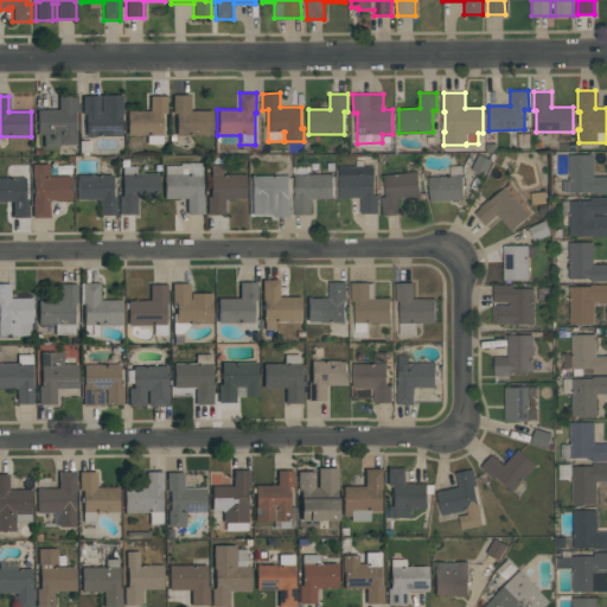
[(37,110),(58,110),(58,96),(77,96),(77,113),(75,113),(75,132),(76,132),(76,145),(58,145),(58,147),(43,147),(43,135),(37,135),(37,110)]
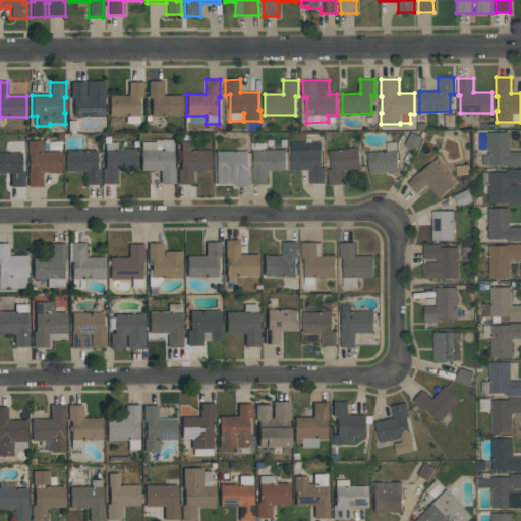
[(105,82),(105,98),(104,98),(104,117),(73,118),(73,99),(70,99),(70,83),(85,82),(85,97),(87,97),(87,82),(105,82)]
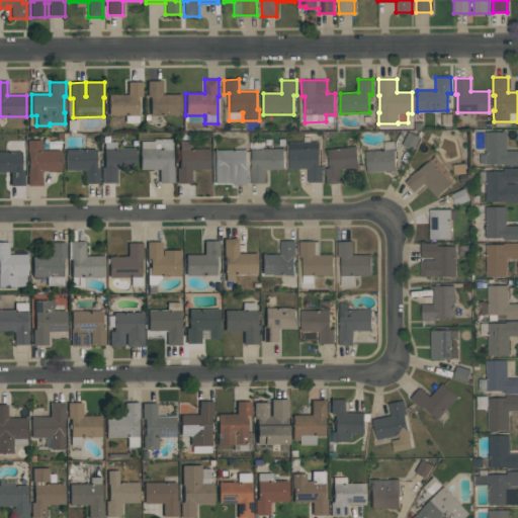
[(142,82),(142,97),(138,97),(138,123),(125,123),(125,115),(109,115),(109,95),(127,95),(127,82),(142,82)]
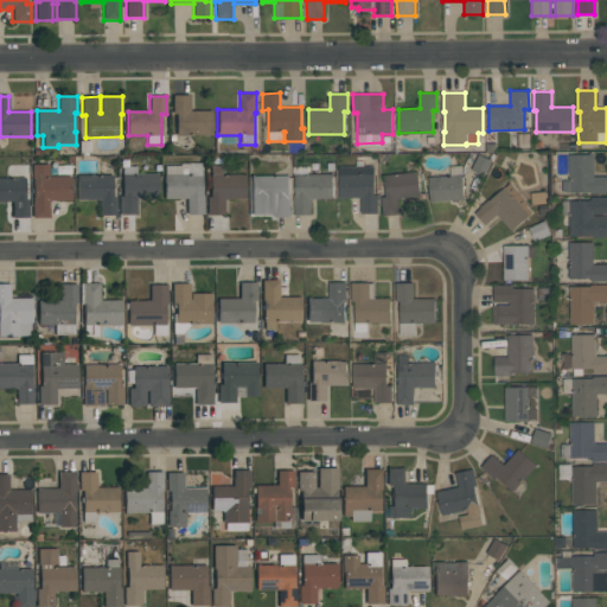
[(176,136),(176,114),(172,114),(172,96),(190,96),(190,112),(211,112),(211,135),(176,136)]
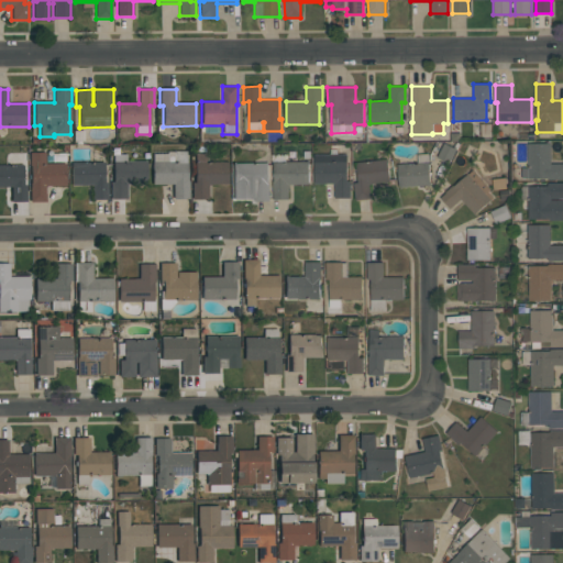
[(456,148),(450,163),(438,157),(444,143),(456,148)]
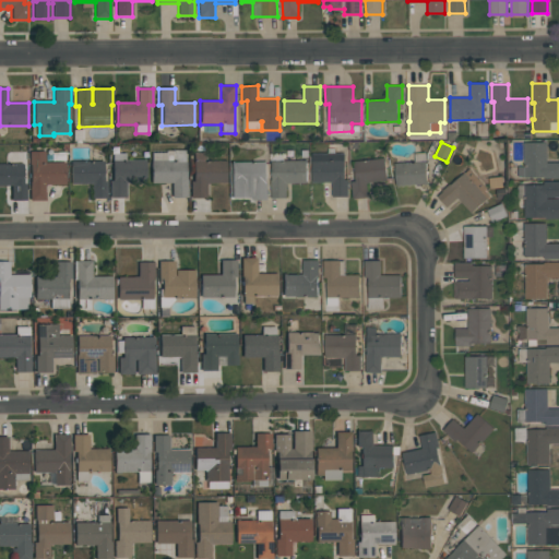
[(518,177),(518,166),(524,166),(524,142),(547,142),(547,162),(558,162),(558,178),(544,178),(544,177),(524,177),(518,177)]
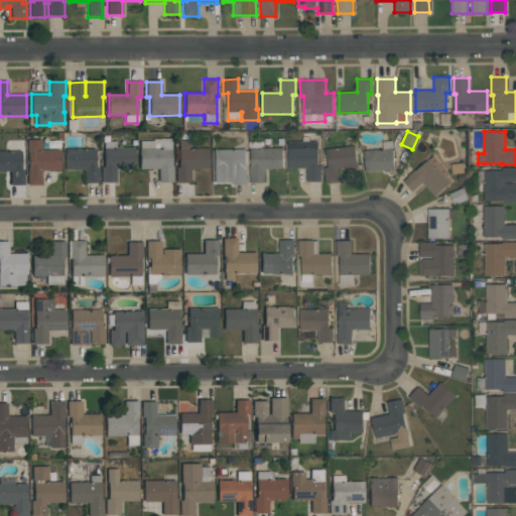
[(139,148),(158,148),(158,139),(170,138),(170,150),(171,150),(171,166),(172,166),(172,182),(158,182),(158,169),(139,169),(139,148)]
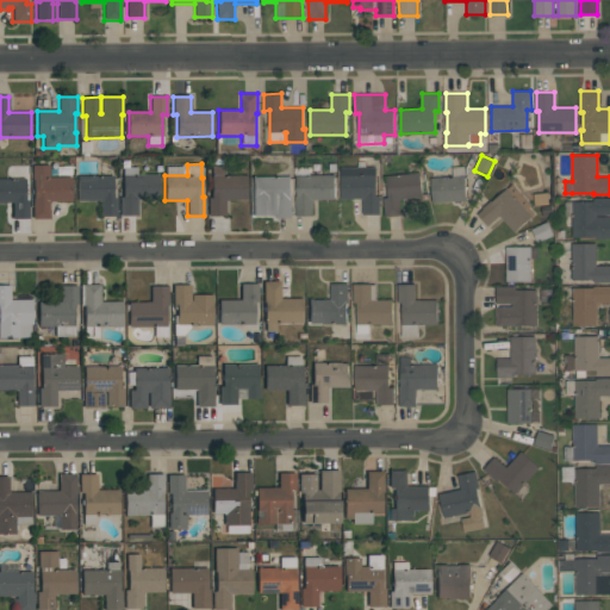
[(31,166),(49,166),(49,178),(70,178),(72,203),(49,203),(49,219),(32,219),(32,199),(33,199),(32,180),(31,180),(31,166)]
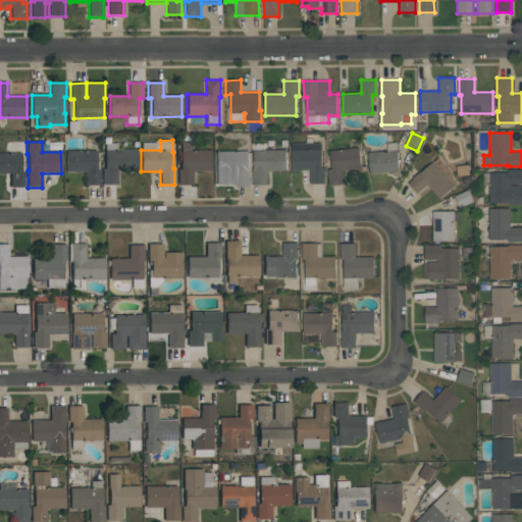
[(368,152),(387,151),(386,143),(398,142),(400,171),(370,173),(368,152)]
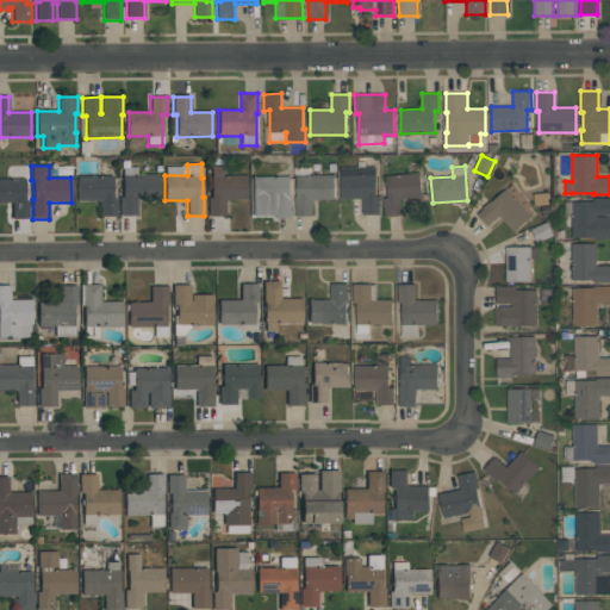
[(159,174),(160,200),(137,200),(137,216),(119,216),(119,198),(123,198),(122,167),(137,167),(137,175),(159,174)]
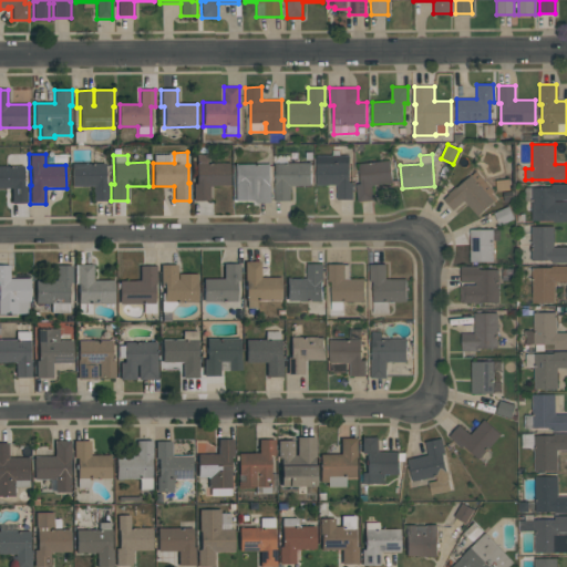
[(229,163),(229,186),(208,186),(208,200),(193,200),(193,184),(196,184),(196,164),(196,155),(207,155),(207,164),(229,163)]
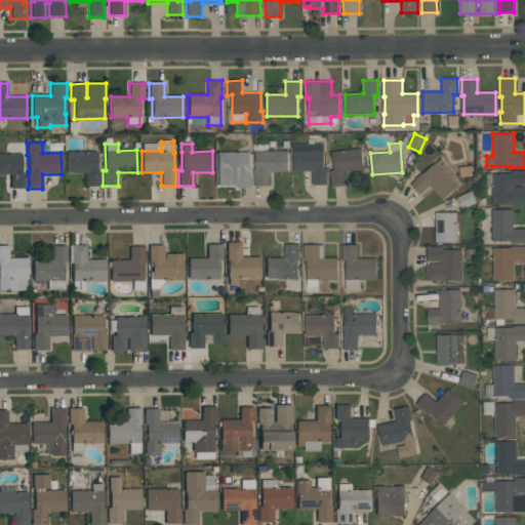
[(324,144),(324,168),(327,168),(327,184),(313,184),(312,170),(293,171),(292,144),(324,144)]
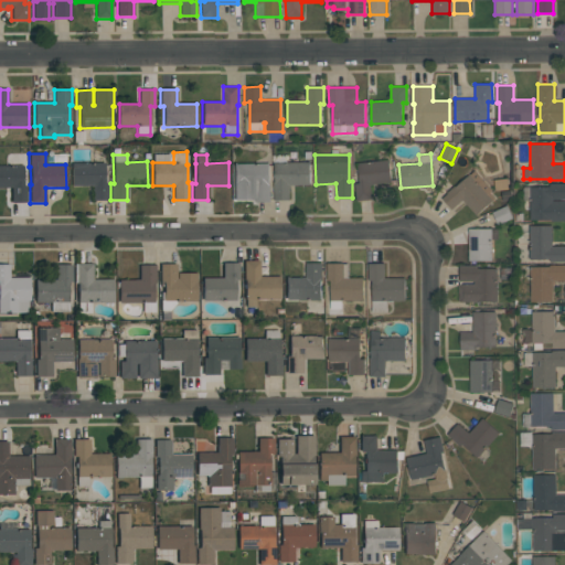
[(355,183),(360,183),(356,162),(388,159),(392,181),(371,184),(372,199),(358,201),(355,183)]
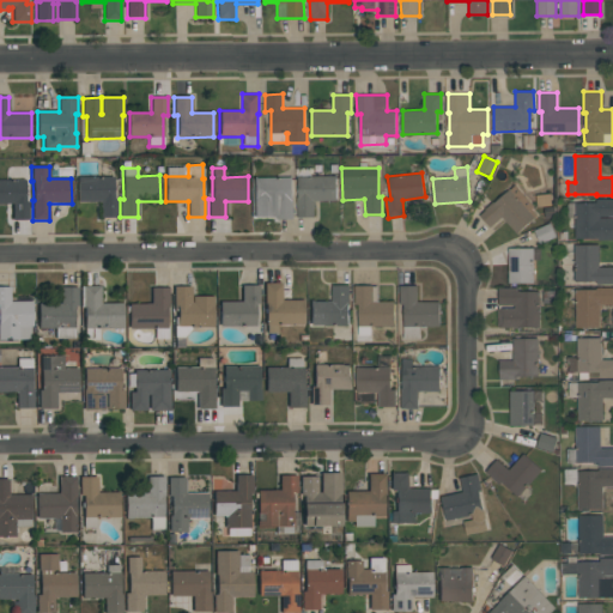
[(297,217),(297,196),(298,196),(298,176),(337,176),(337,200),(314,201),(314,217),(297,217)]
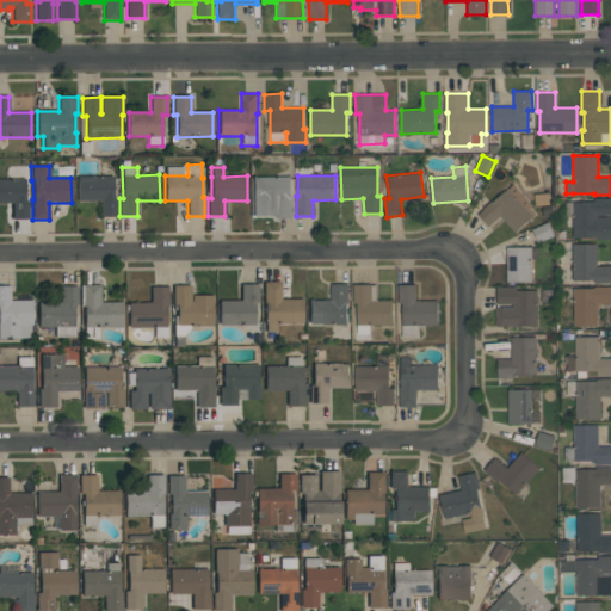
[(78,202),(78,177),(113,177),(113,198),(117,198),(117,216),(99,217),(99,202),(78,202)]
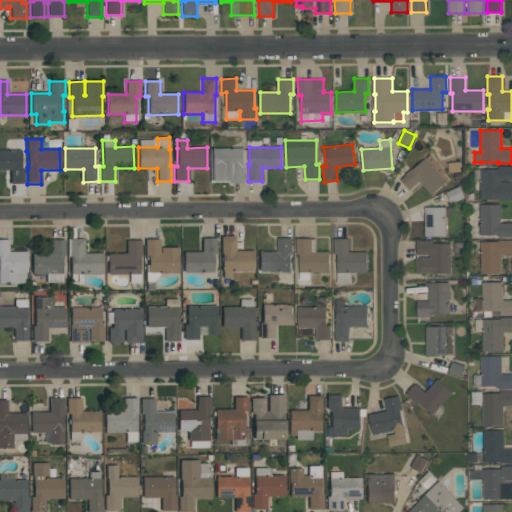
[(243,148),(244,165),(245,165),(245,183),(232,183),(232,180),(230,180),(230,181),(212,181),(212,148),(243,148)]
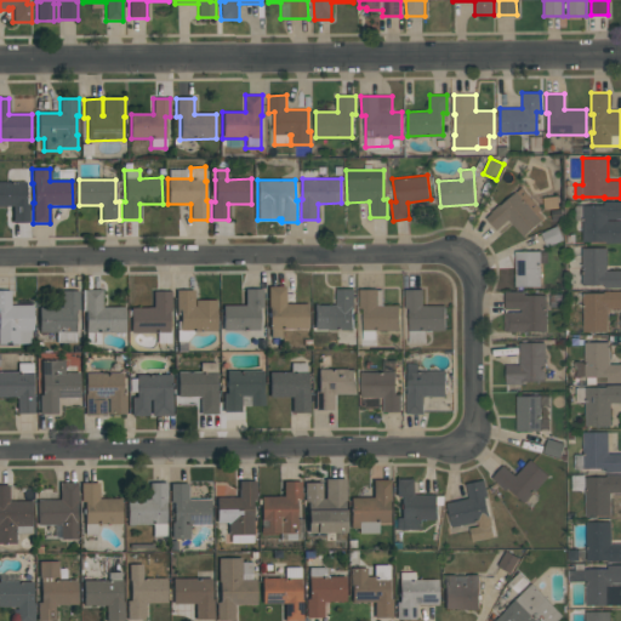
[(0,182),(26,182),(26,204),(28,204),(29,222),(12,223),(12,208),(0,208),(0,182)]
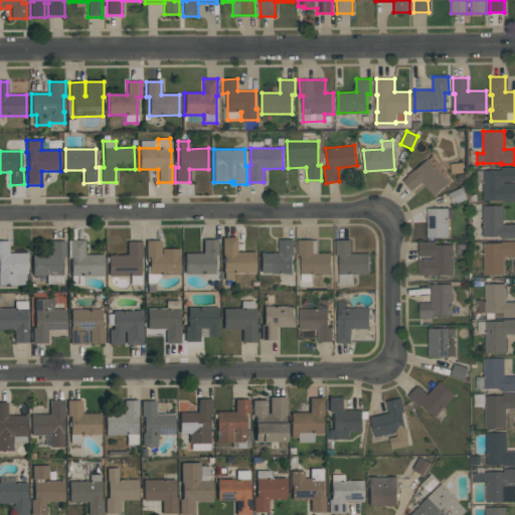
[(421,182),(411,190),(403,181),(407,176),(414,169),(415,170),(428,158),(433,155),(449,173),(447,175),(451,181),(435,195),(421,182)]
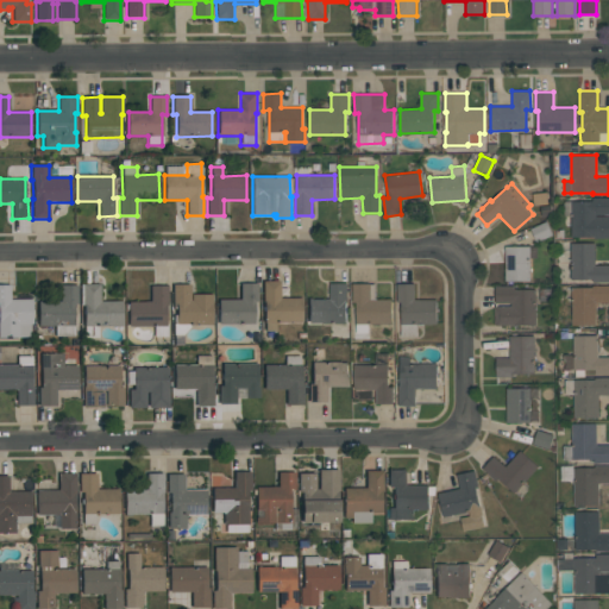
[(608,198),(608,214),(596,214),(596,217),(608,217),(608,238),(591,238),(591,237),(571,237),(571,215),(564,215),(564,213),(564,208),(564,207),(564,203),(564,202),(565,201),(592,201),(592,198),(608,198)]
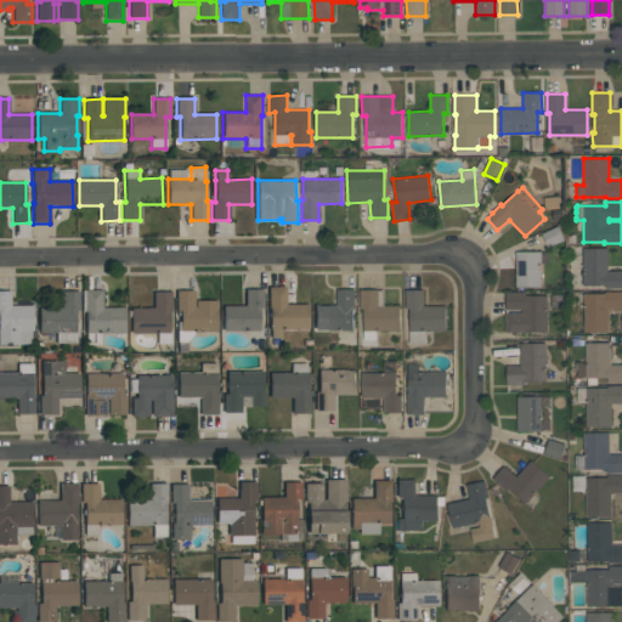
[(565,239),(548,247),(542,233),(558,226),(565,239)]
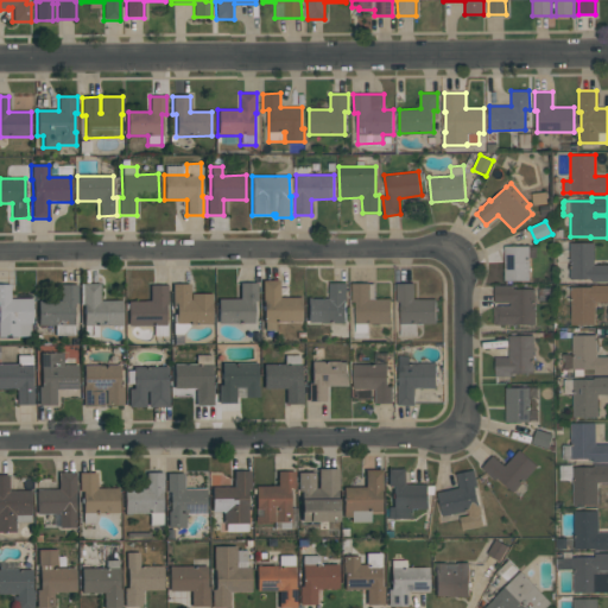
[(595,265),(607,265),(607,282),(591,282),(591,279),(570,279),(570,242),(595,242),(595,265)]
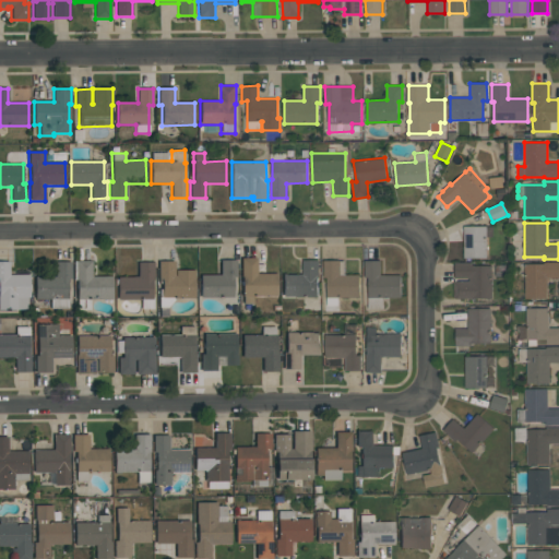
[(487,258),(464,258),(464,226),(492,226),(492,237),(487,237),(487,258)]
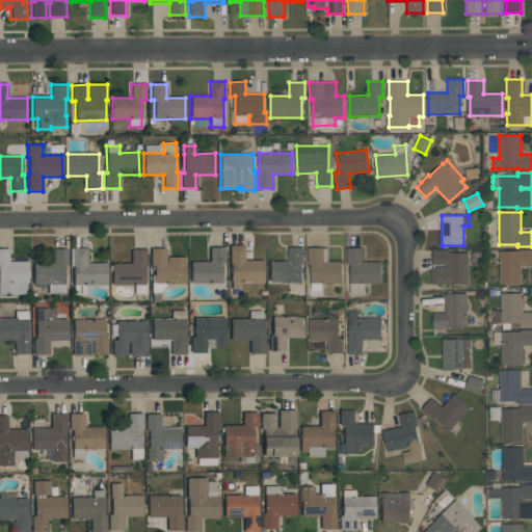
[(244,246),(244,261),(264,261),(264,283),(241,283),(241,290),(232,290),(232,283),(231,283),(231,264),(230,264),(229,246),(244,246)]
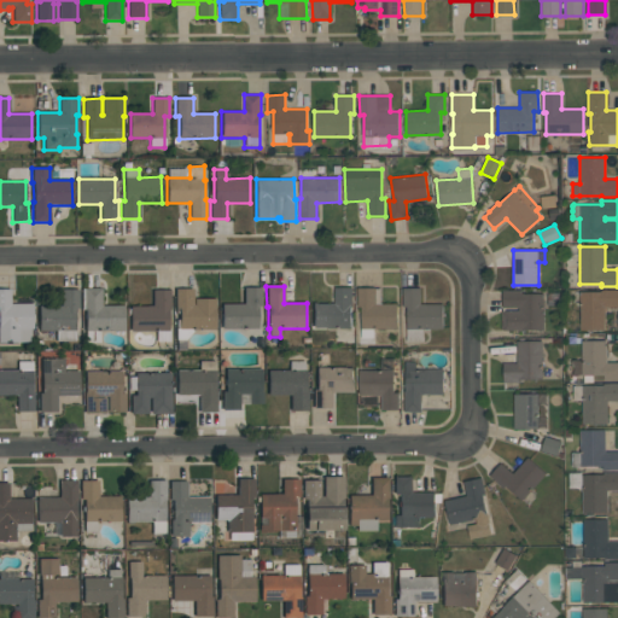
[(351,328),(313,328),(313,303),(334,303),(334,287),(353,287),(353,307),(351,307),(351,328)]
